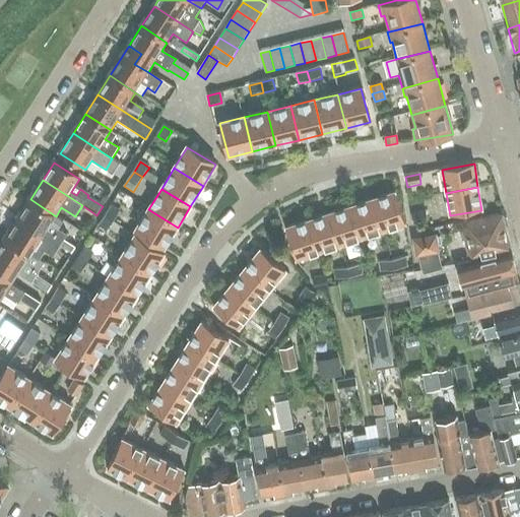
[(395,193),(373,200),(384,233),(405,225),(395,193)]
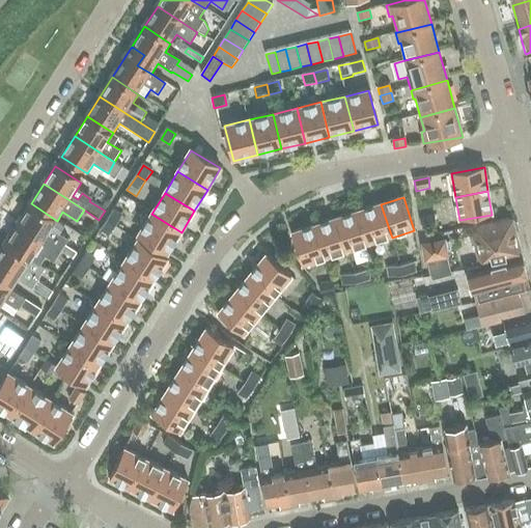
[(73,260),(78,253),(65,245),(68,240),(59,233),(64,225),(57,221),(31,203),(18,223),(61,251),(61,252),(73,260)]
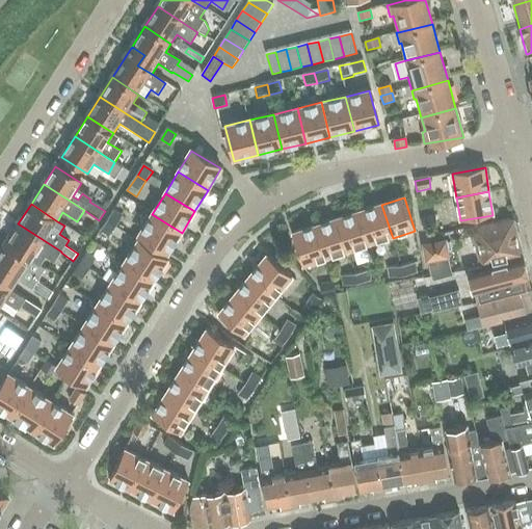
[(370,245),(393,238),(381,205),(360,213),(370,245)]
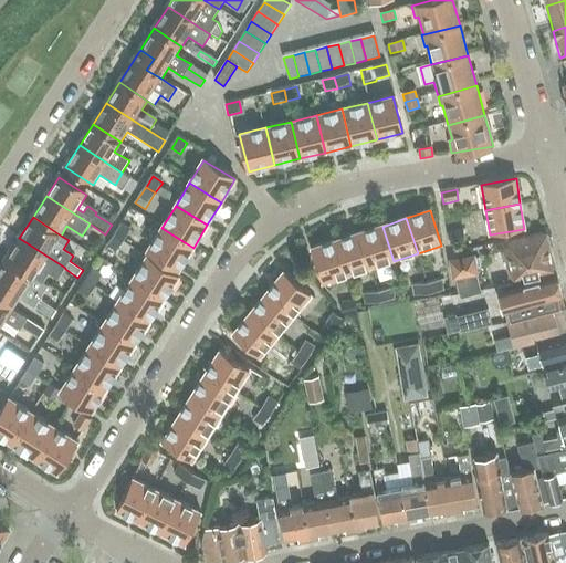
[(121,225),(114,237),(124,242),(130,231),(121,225)]
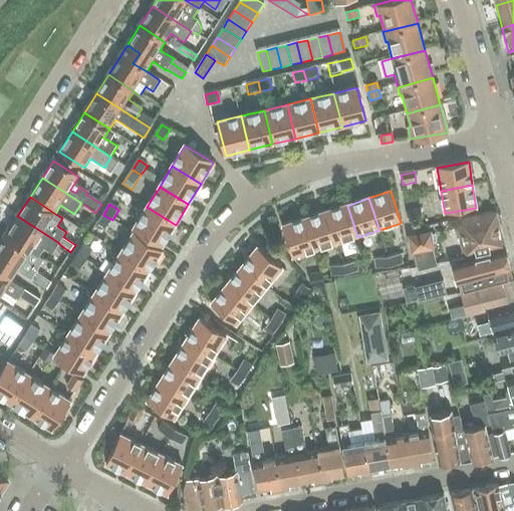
[(336,244),(357,237),(347,206),(325,213),(336,244)]
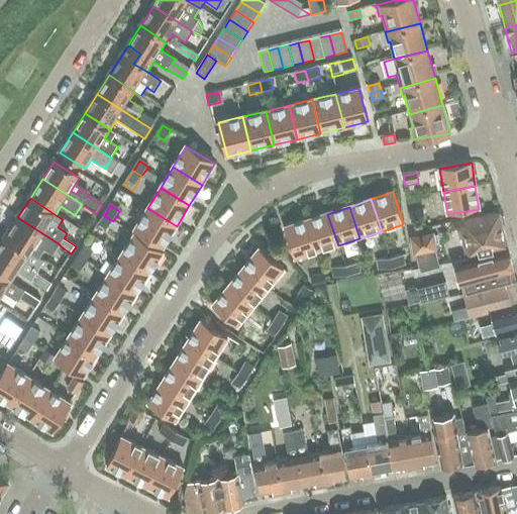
[(147,208),(135,229),(164,246),(177,226),(147,208)]
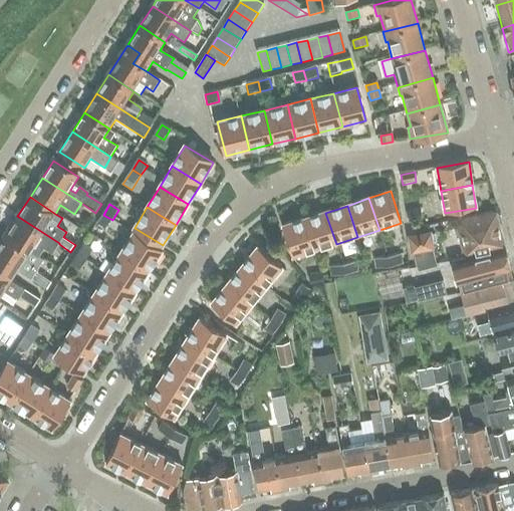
[(423,220),(421,210),(407,212),(409,222),(423,220)]
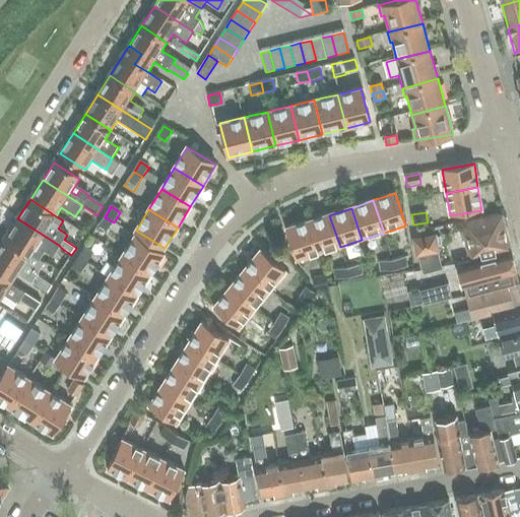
[(318,254),(340,247),(329,215),(308,222),(318,254)]
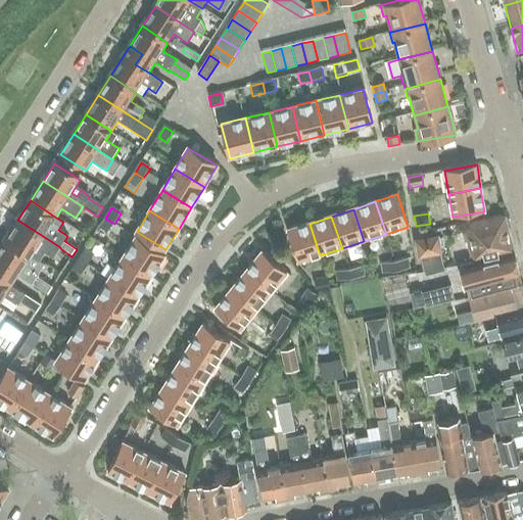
[(515,254),(509,231),(511,227),(510,220),(506,218),(506,217),(464,226),(474,265),(515,254)]
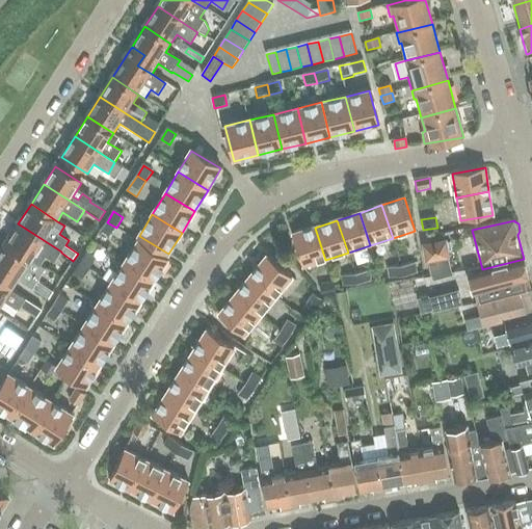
[(107,222),(100,233),(109,238),(116,228),(107,222)]
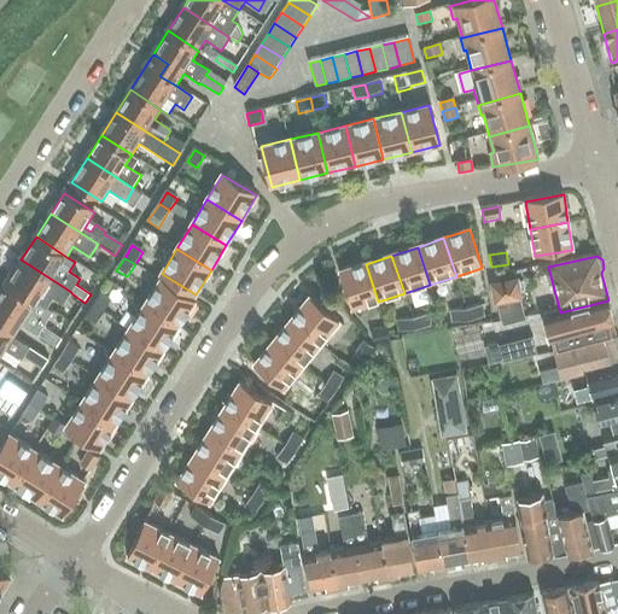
[(63,305),(71,293),(71,292),(21,259),(6,282),(46,308),(52,299),(63,305)]
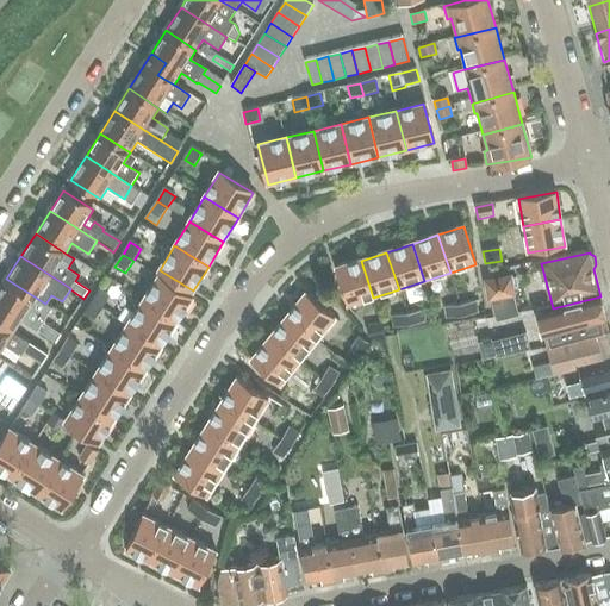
[(373,298),(361,261),(335,269),(348,306),(373,298)]
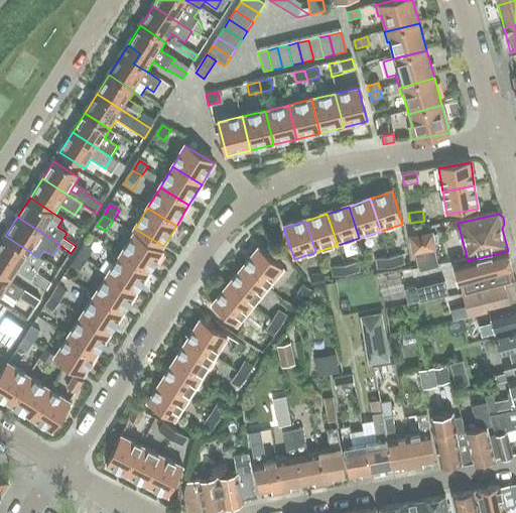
[(412,256),(436,251),(432,233),(409,237),(412,256)]
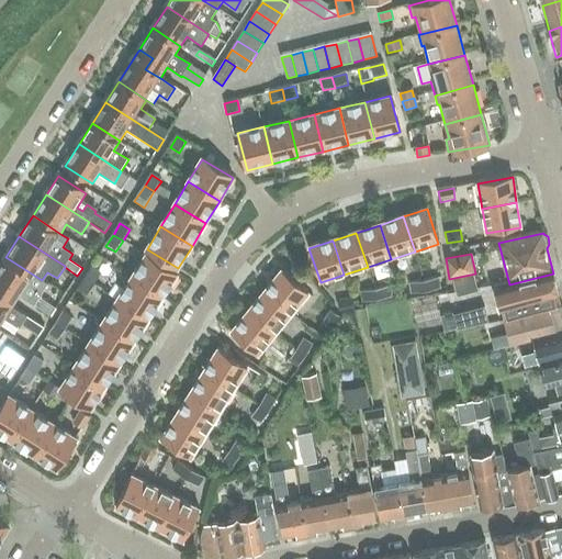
[(146,255),(132,278),(163,298),(177,275),(146,255)]
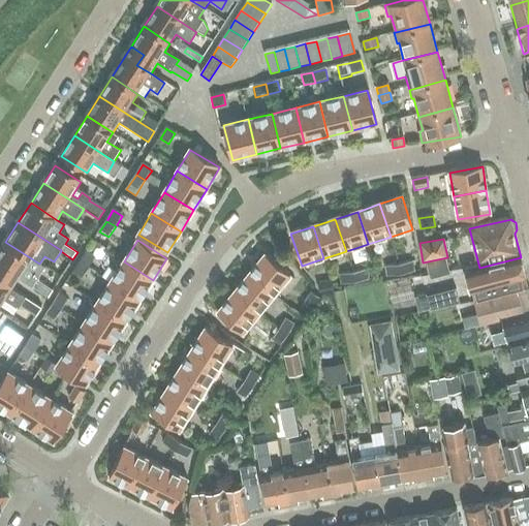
[(0,267),(5,271),(0,277),(0,281),(12,289),(19,279),(32,288),(45,268),(39,264),(32,258),(5,242),(0,250),(0,267)]
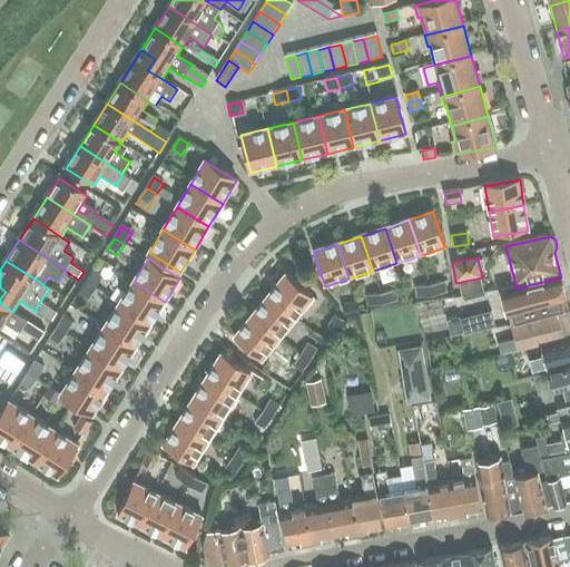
[(92,272),(86,283),(95,290),(102,279),(92,272)]
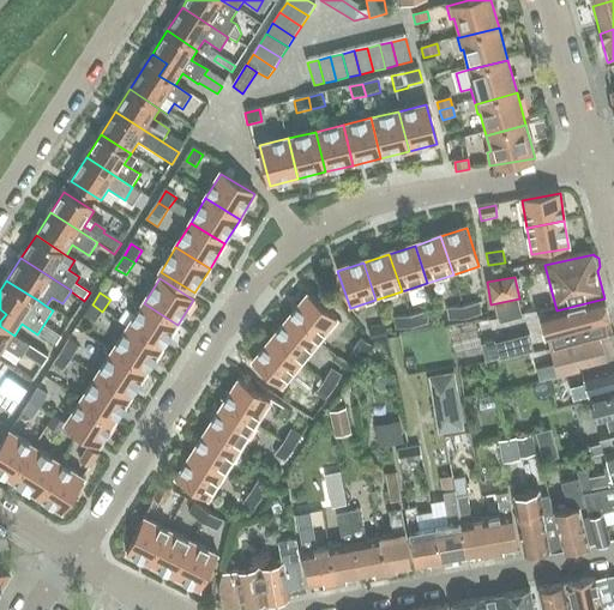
[(307,296),(289,318),(319,343),(338,320),(307,296)]
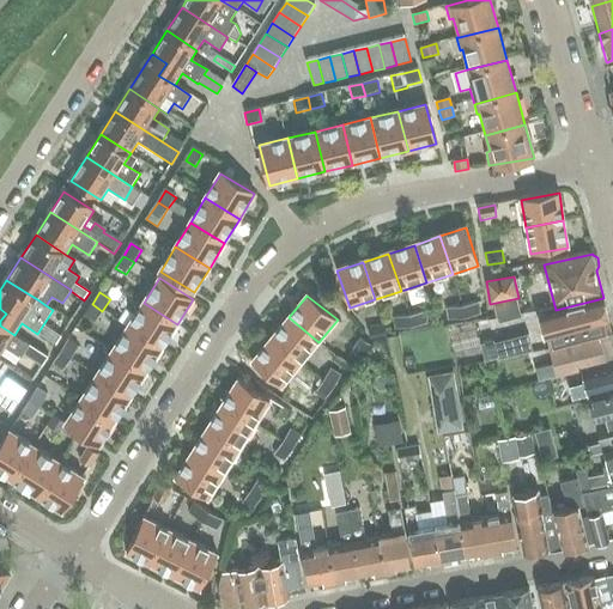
[(516,298),(495,303),(499,323),(521,318),(516,298)]
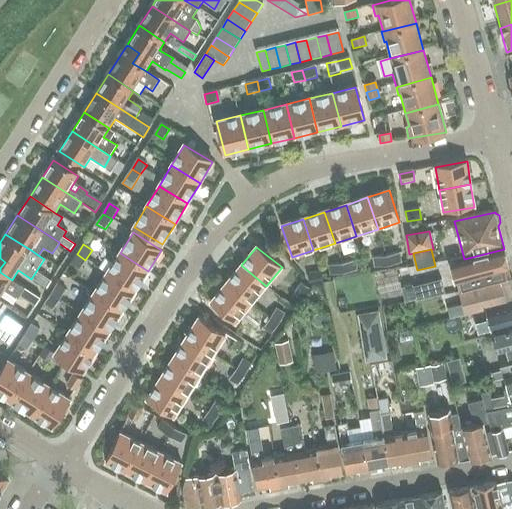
[(509,269),(504,249),(464,259),(463,258),(451,261),(452,264),(450,264),(456,284),(457,283),(459,293),(511,278),(508,269),(509,269)]
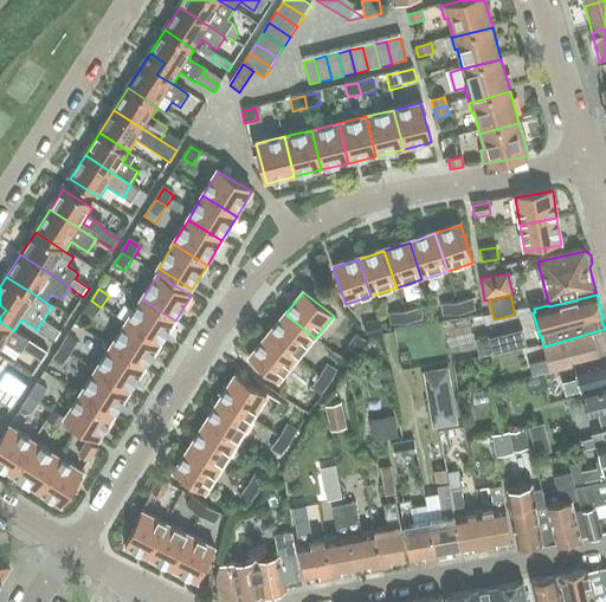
[(124,306),(116,318),(126,324),(160,344),(175,321),(142,299),(134,312),(124,306)]
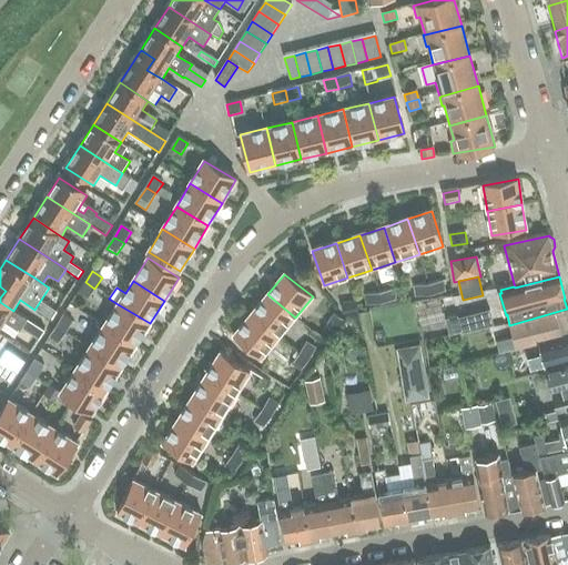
[(87,301),(94,289),(85,282),(78,294),(87,301)]
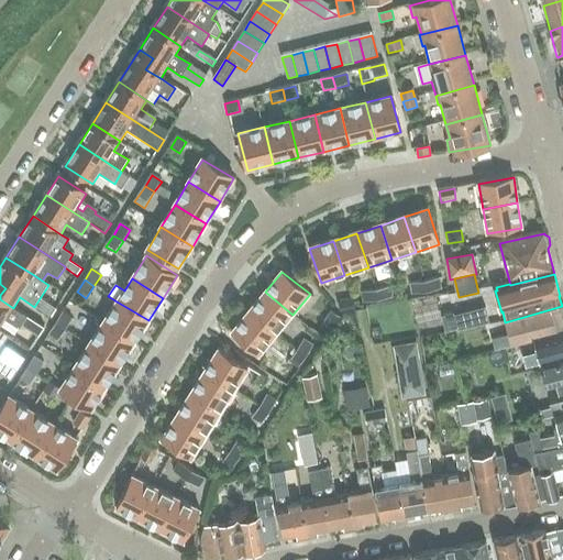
[(440,280),(424,283),(427,293),(441,291),(440,280)]
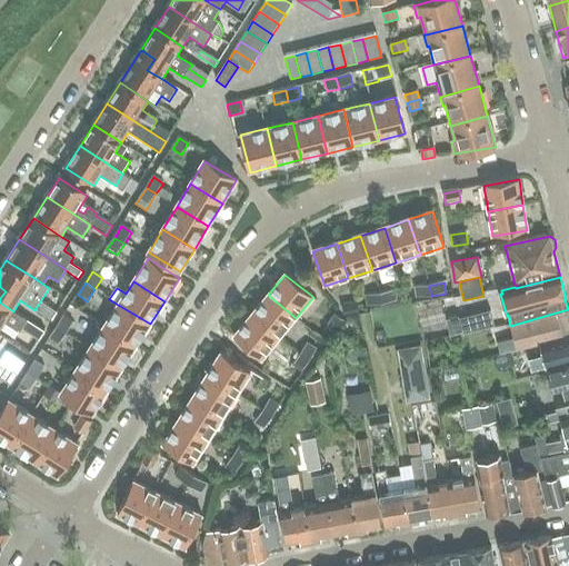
[(429,286),(415,288),(416,299),(431,296),(429,286)]
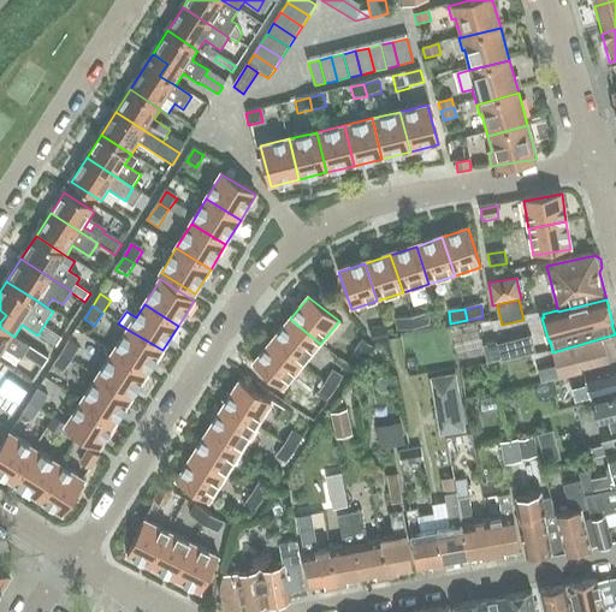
[(0,358),(5,350),(21,361),(24,357),(29,346),(15,337),(0,327),(0,322),(6,315),(0,310),(0,358)]
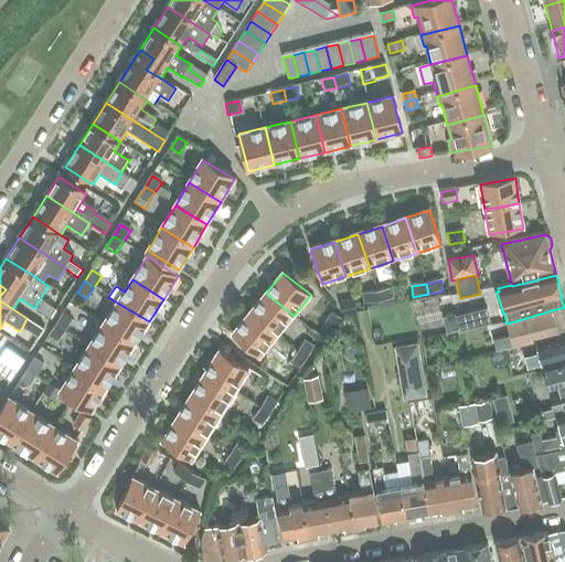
[(393,289),(377,292),(380,303),(394,300),(393,289)]
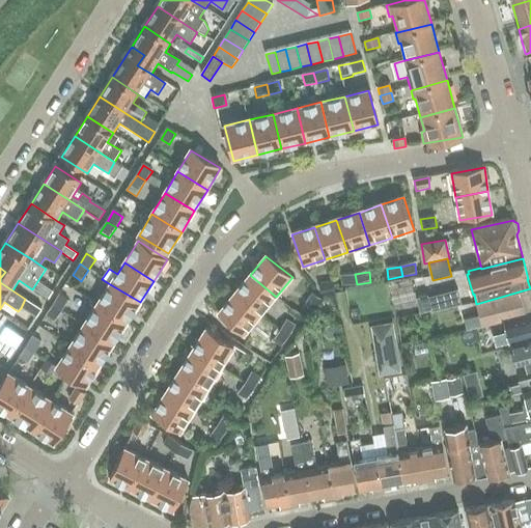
[(342,286),(357,284),(355,274),(340,276),(342,286)]
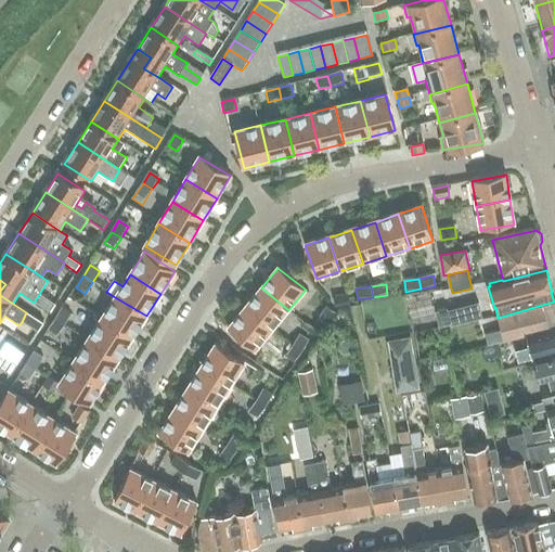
[(261,287),(245,308),(272,331),(288,310),(261,287)]
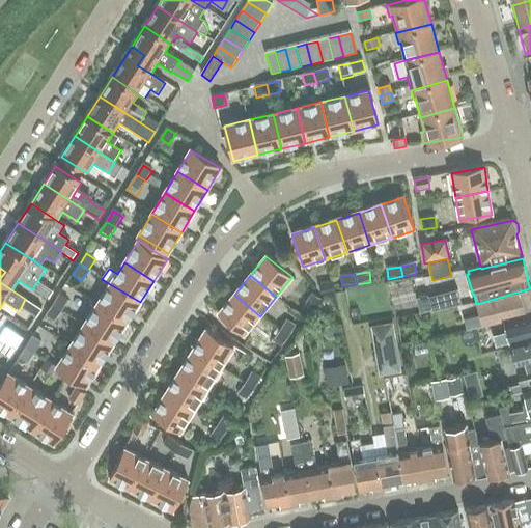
[(319,285),(322,296),(336,294),(334,282),(319,285)]
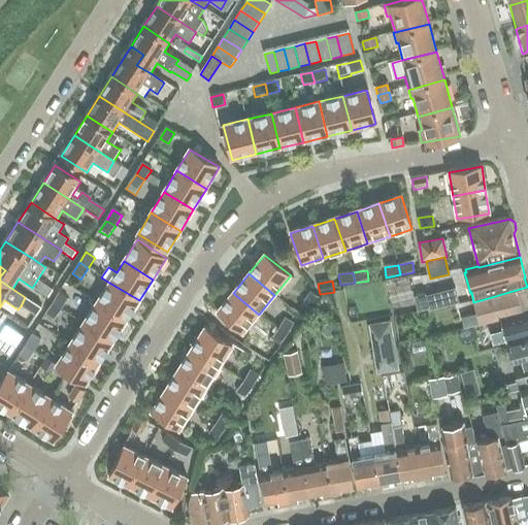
[(37,290),(48,297),(53,290),(41,283),(37,290)]
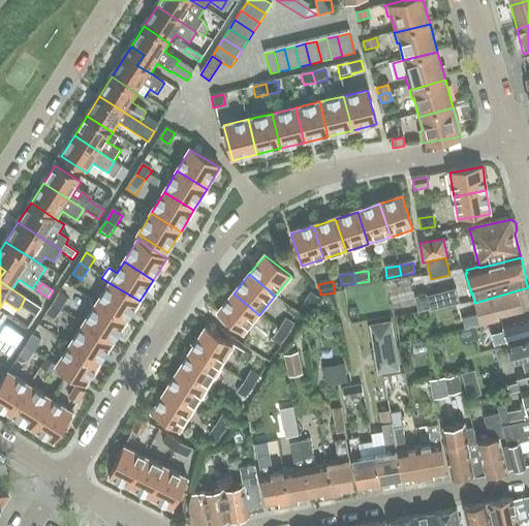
[(110,283),(97,303),(126,321),(139,301),(110,283)]
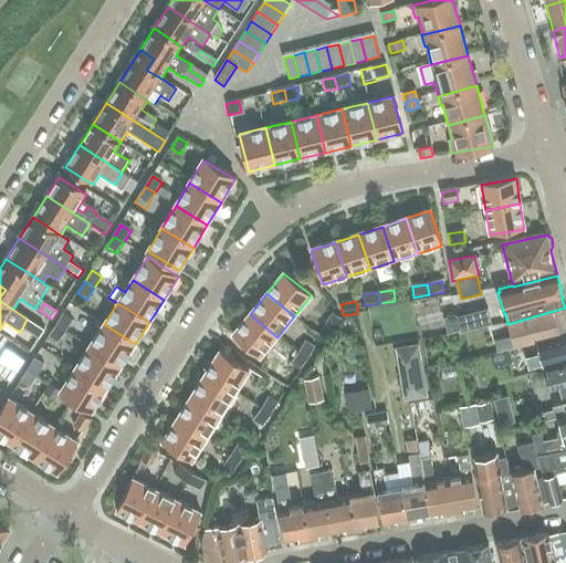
[(521,320),(506,324),(511,337),(494,342),(498,353),(514,350),(514,351),(536,344),(536,345),(565,336),(565,308),(521,320)]
